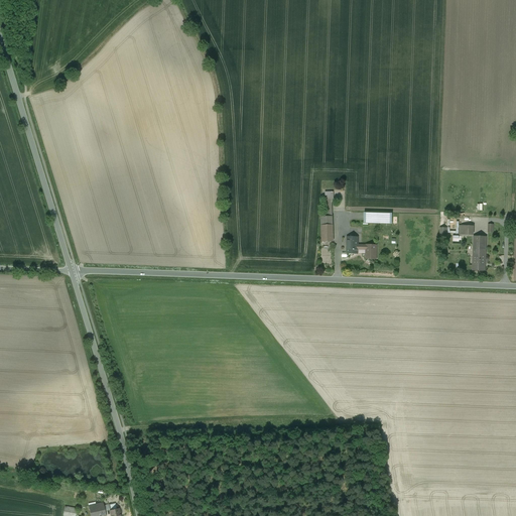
[(332,191),(326,192),(327,217),(320,217),(321,242),(334,241),(332,191)]
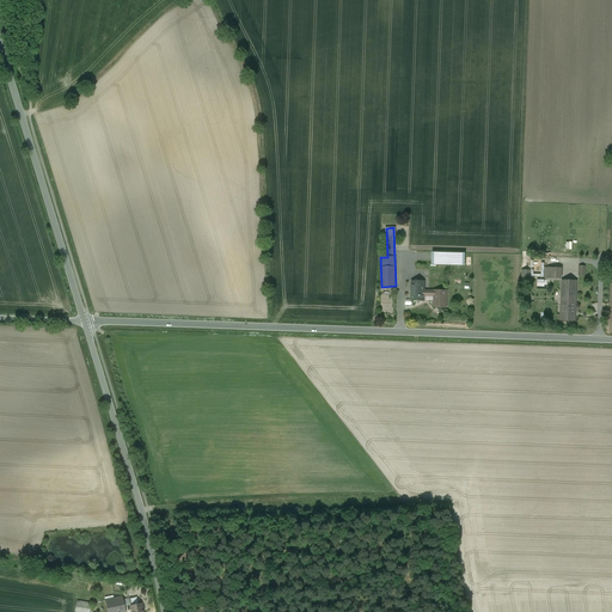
[(560,268),(545,268),(545,277),(561,279),(561,268),(560,268)]
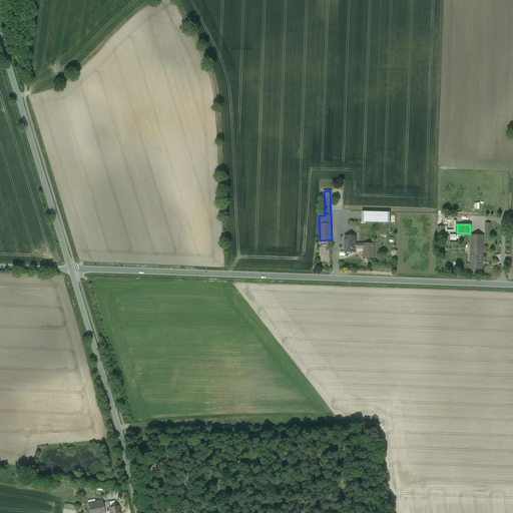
[(375,243),(364,243),(356,243),(356,236),(346,235),(345,251),(356,251),(356,247),(364,247),(364,257),(374,258),(375,243)]
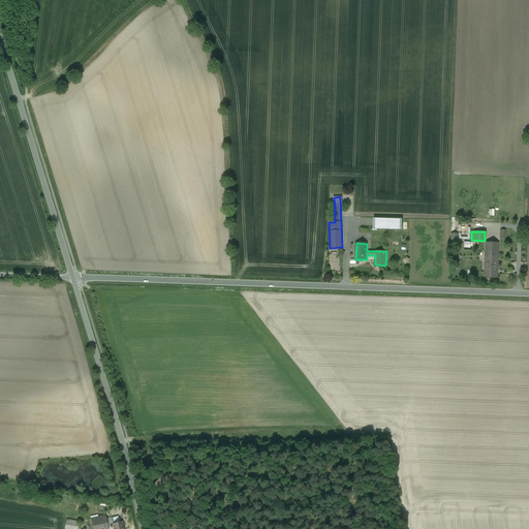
[(498,243),(486,243),(485,277),(497,277),(498,243)]
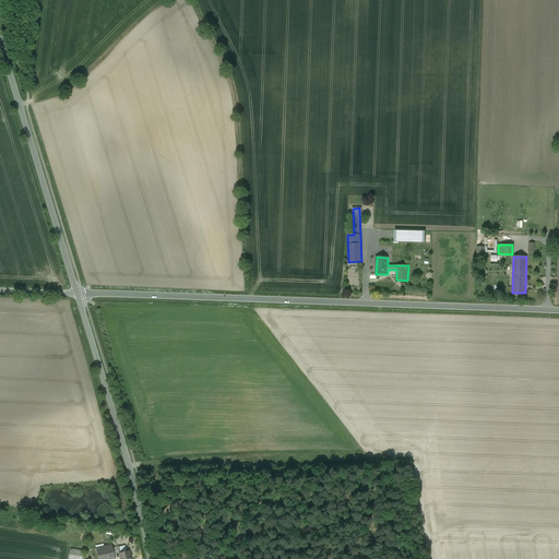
[(111,545),(96,548),(98,558),(113,558),(115,558),(111,545)]
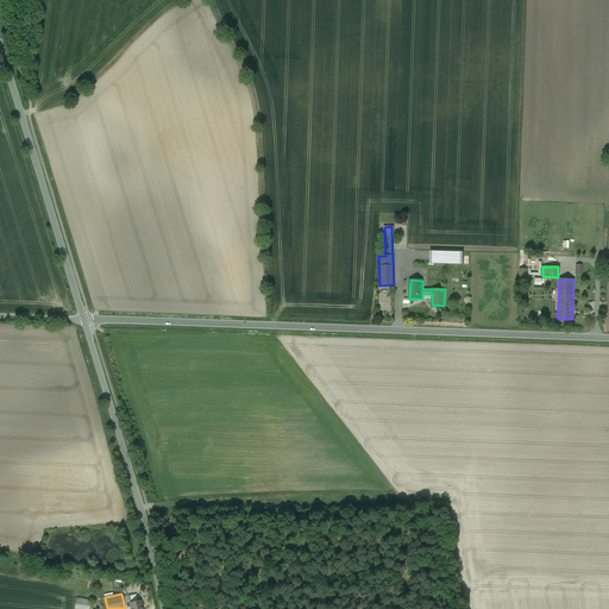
[(88,608),(90,601),(76,597),(74,608),(88,608)]
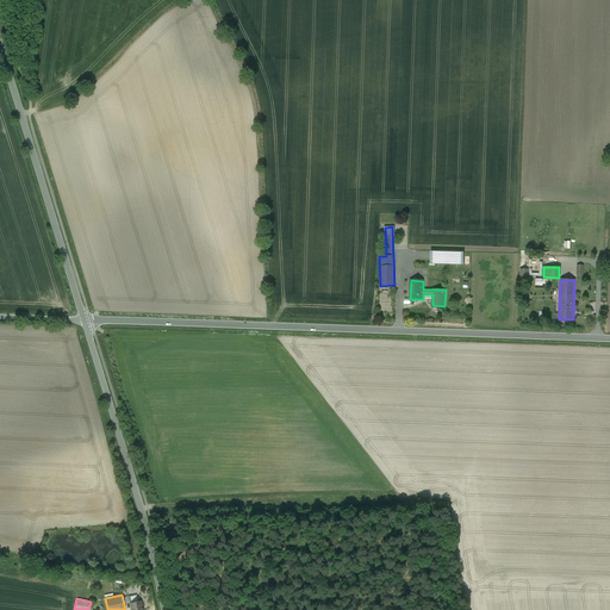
All buildings are outlined.
